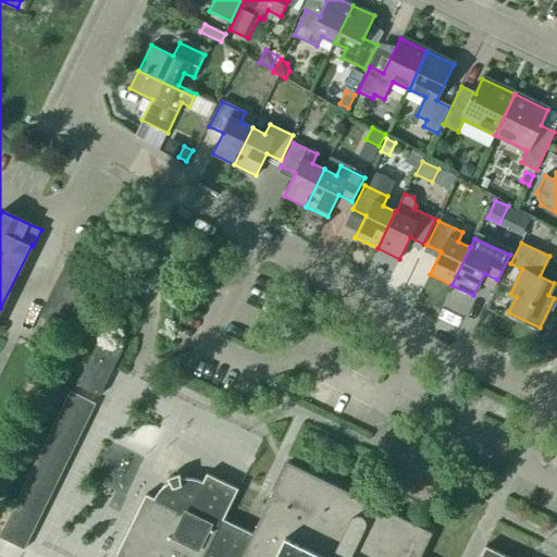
[(98,258),(74,246),(48,300),(40,317),(64,327),(72,312),(98,258)]
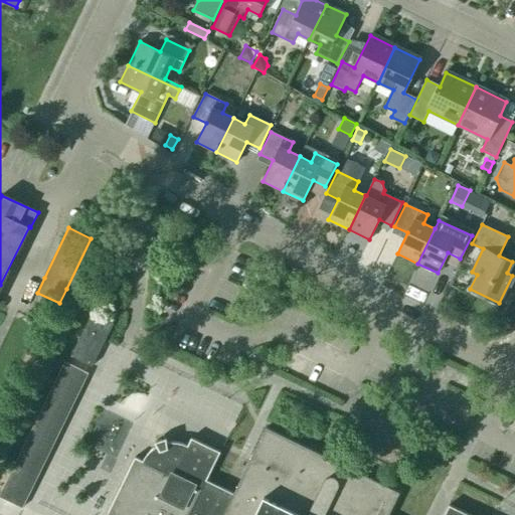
[(115,265),(67,363),(89,373),(101,379),(117,347),(143,292),(132,287),(138,276),(115,265)]
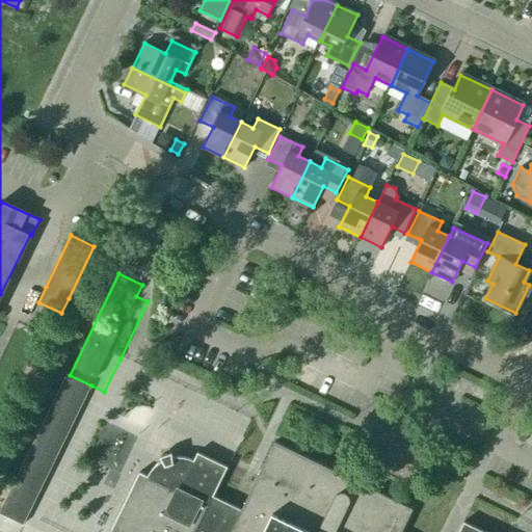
[(0,513),(23,525),(91,386),(70,375),(67,374),(0,509),(0,513)]
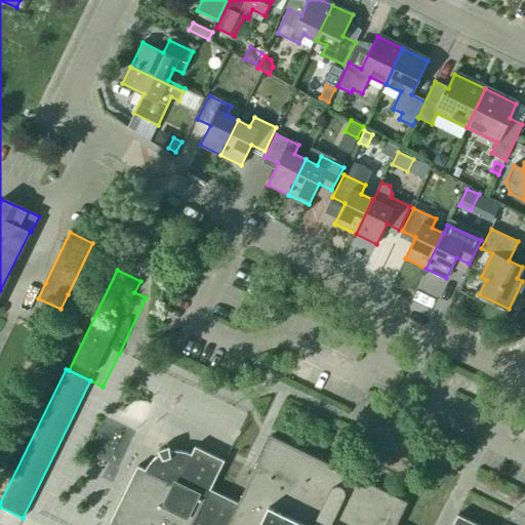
[(479,524),(458,516),(453,524),(396,524),(407,502),(271,436),(238,502),(210,489),(225,460),(195,446),(191,454),(186,452),(180,451),(175,451),(170,451),(169,447),(158,450),(160,454),(156,457),(152,461),(148,466),(146,470),(137,466),(109,524),(479,524)]
